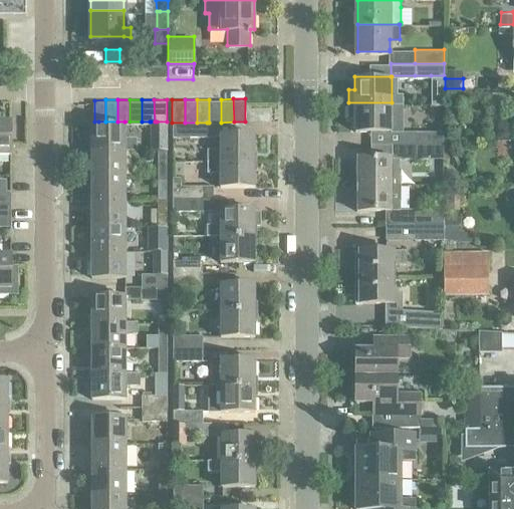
[(221,99),(209,99),(209,122),(221,122),(221,99)]
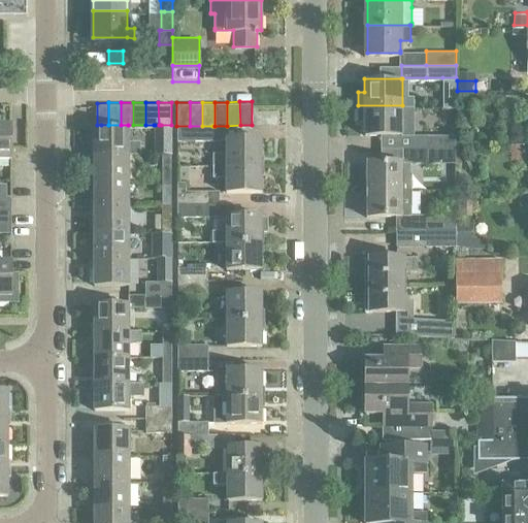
[(457,104),(457,119),(467,119),(467,104),(457,104)]
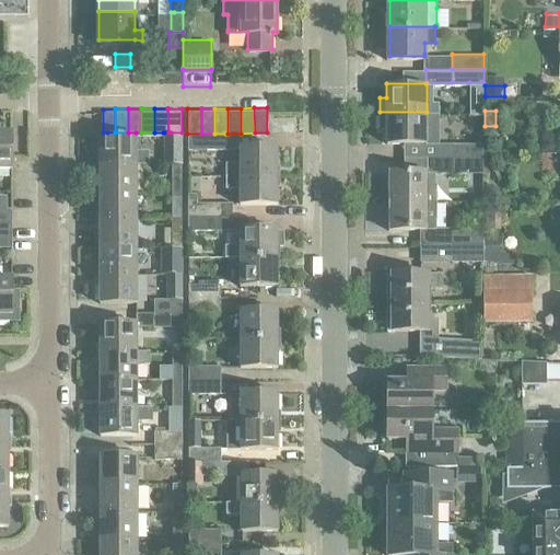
[(427,112),(380,112),(380,127),(386,127),(386,140),(426,140),(426,141),(439,141),(439,112),(427,112)]
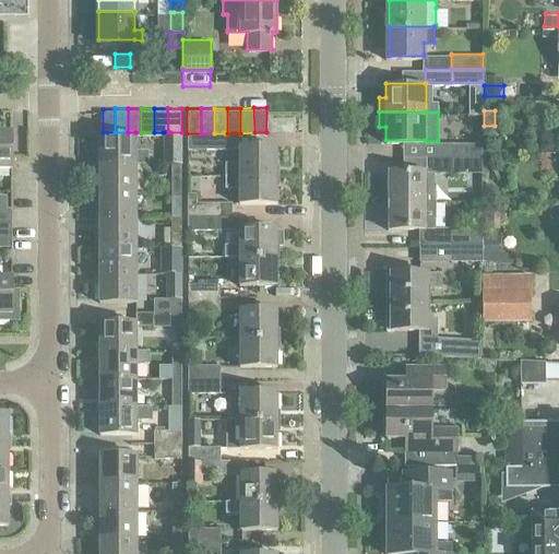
[(0,128),(0,164),(12,165),(11,128),(0,128)]
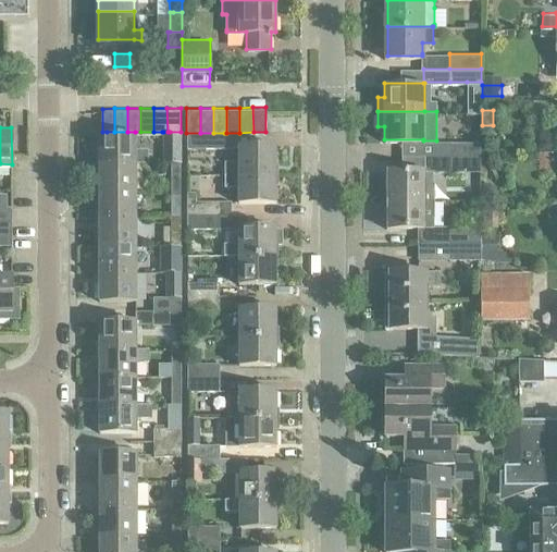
[(99,135),(94,135),(94,150),(99,150),(99,157),(99,160),(99,161),(135,161),(149,161),(149,146),(135,146),(135,132),(127,132),(114,132),(107,132),(102,132),(99,132),(99,135)]
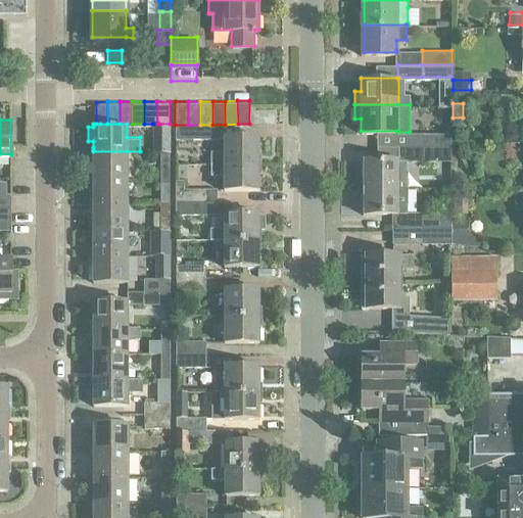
[(157,124),(153,124),(153,150),(159,150),(160,150),(170,150),(170,124),(159,124),(157,124)]
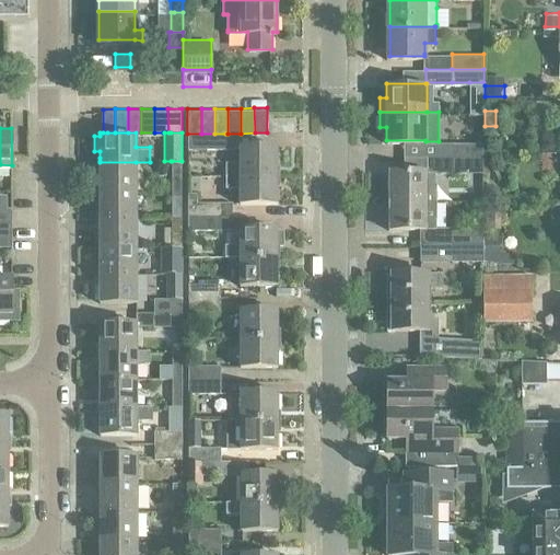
[(201,134),(187,134),(187,147),(221,147),(225,134),(214,134),(201,134)]
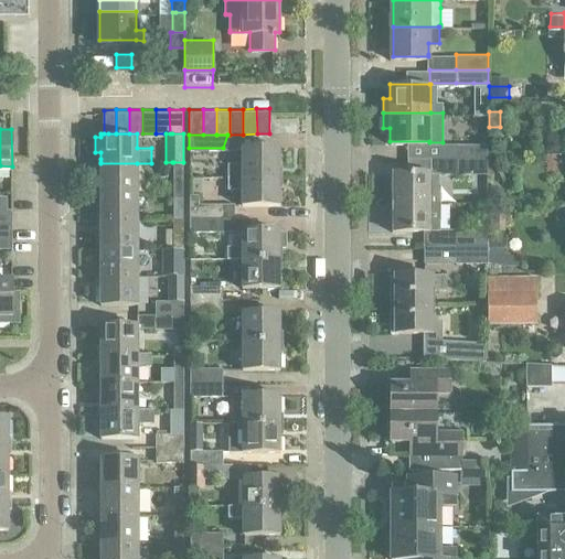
[(487,142),(446,142),(446,157),(471,157),(487,157),(488,157),(488,142),(487,142)]
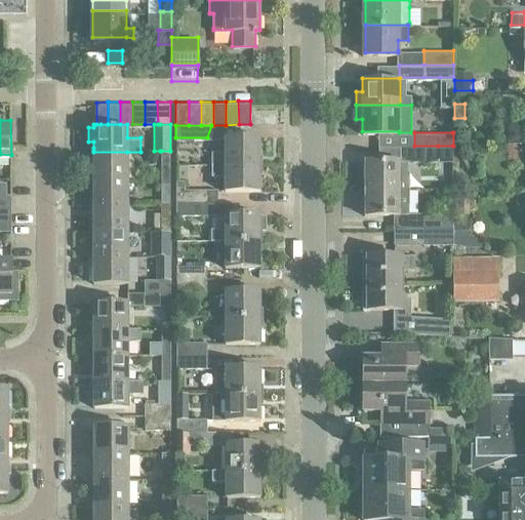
[(226,151),(212,151),(212,162),(259,162),(259,135),(226,135),(226,151)]
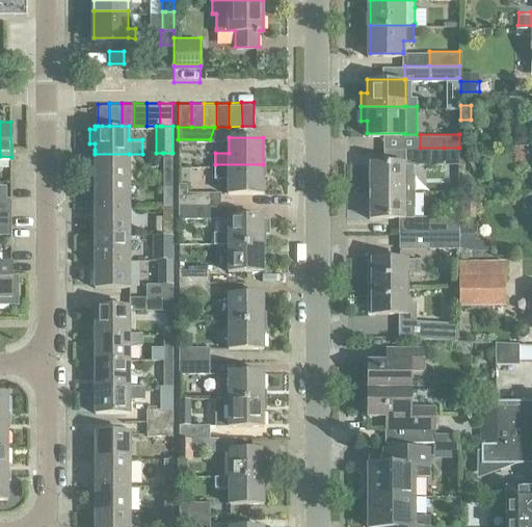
[(444,148),(420,148),(420,162),(445,162),(444,148)]
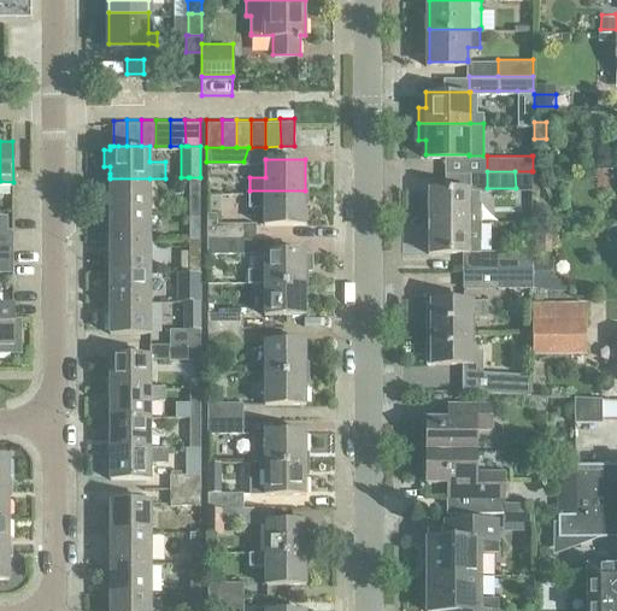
[(200,177),(189,177),(189,207),(200,207),(200,177)]
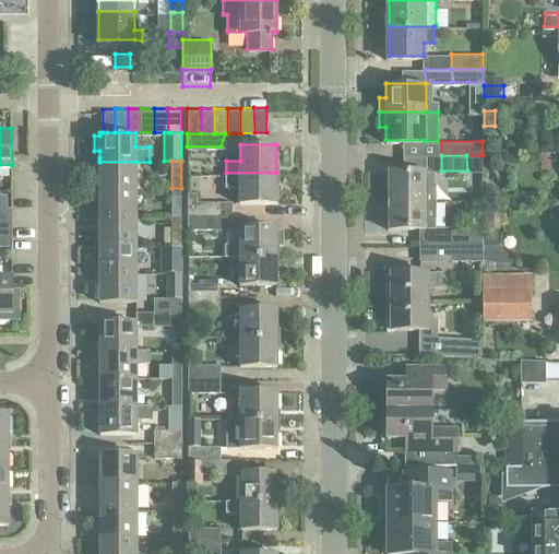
[(135,162),(99,162),(99,188),(135,188),(135,162)]
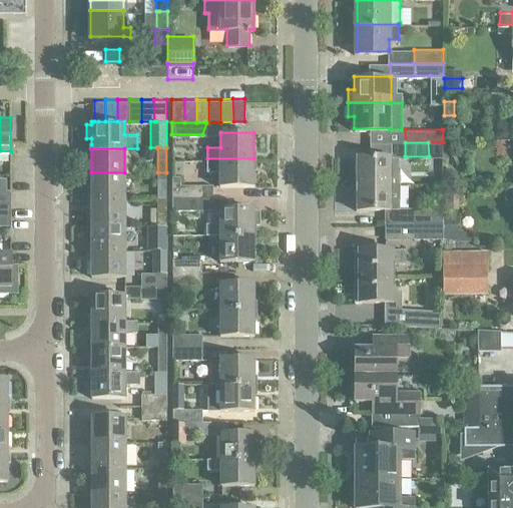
[(390,155),(359,155),(358,181),(399,182),(399,165),(398,165),(398,156),(392,156),(392,155),(390,155)]
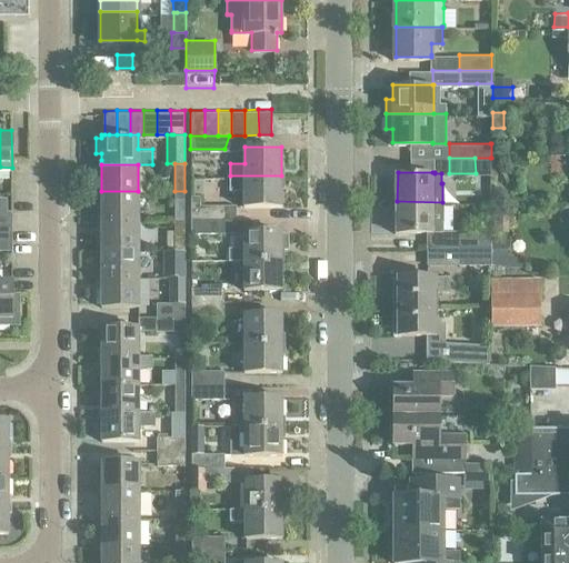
[(281,176),(230,176),(230,188),(245,188),(245,204),(281,204),(281,176)]
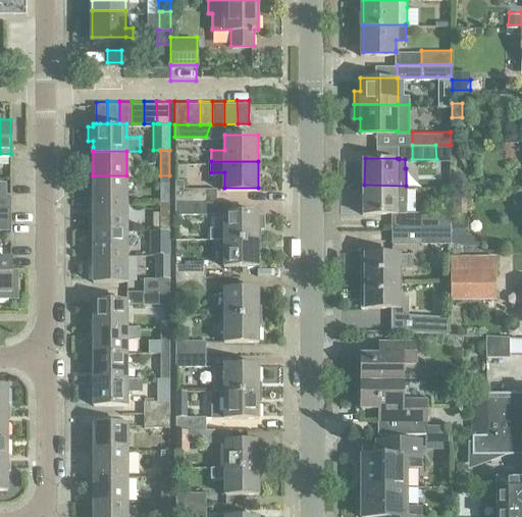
[(453,168),(453,182),(466,182),(466,172),(461,168),(453,168)]
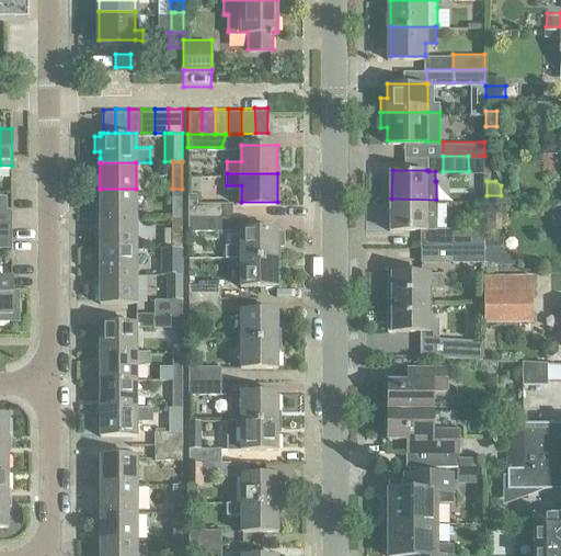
[(136,189),(100,189),(100,217),(136,217),(136,189)]
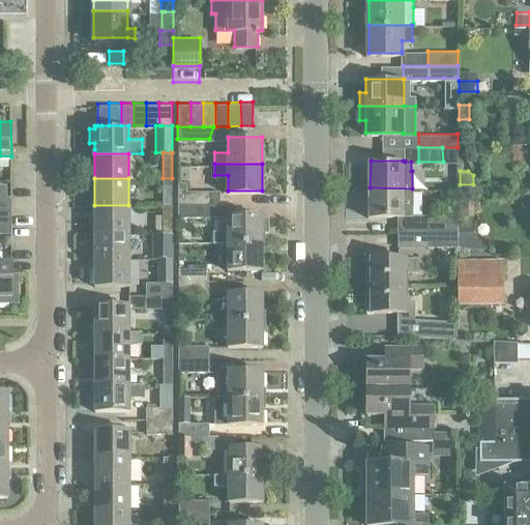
[(163,178),(163,205),(172,205),(172,178),(163,178)]
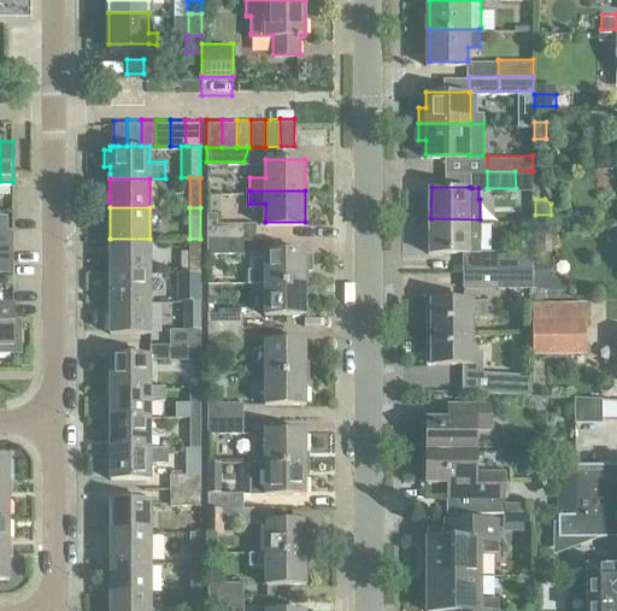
[(206,236),(241,236),(256,236),(256,223),(218,223),(218,211),(206,211),(206,236)]
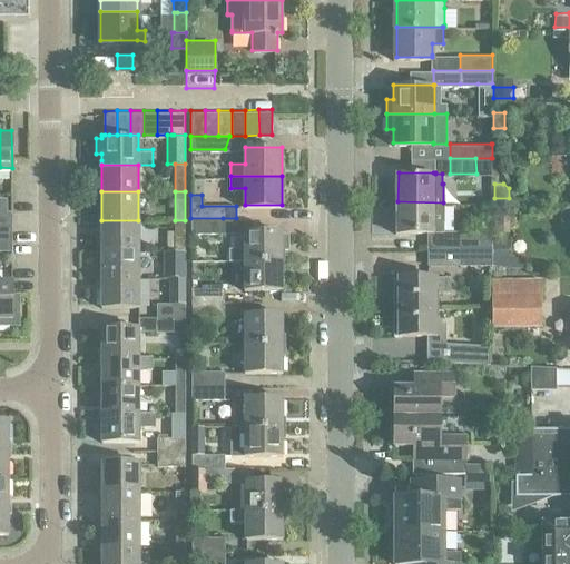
[(434,203),(397,201),(397,230),(429,230),(433,230),(433,229),(442,229),(442,220),(443,220),(443,203),(434,203)]
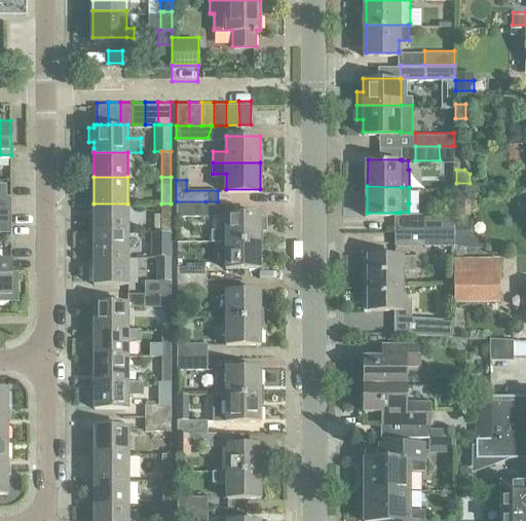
[(438,187),(438,200),(453,200),(453,187),(438,187)]
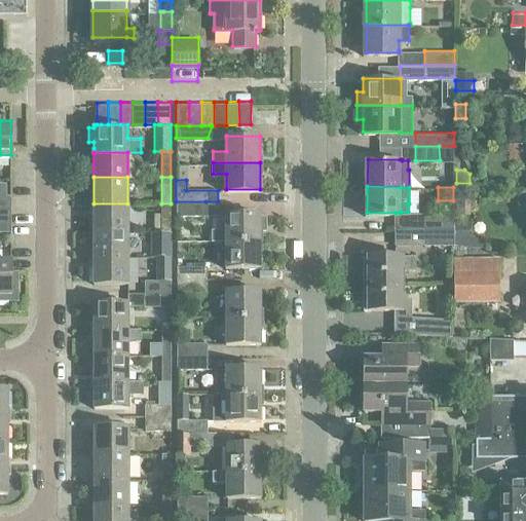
[(0,206),(11,206),(11,193),(0,192),(0,206)]
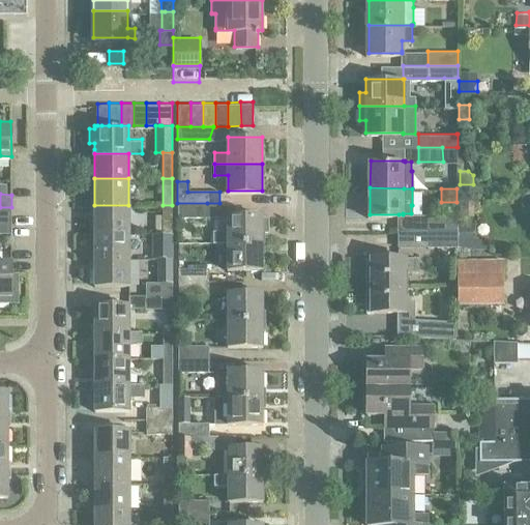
[(458,214),(474,214),(474,198),(458,198),(458,214)]
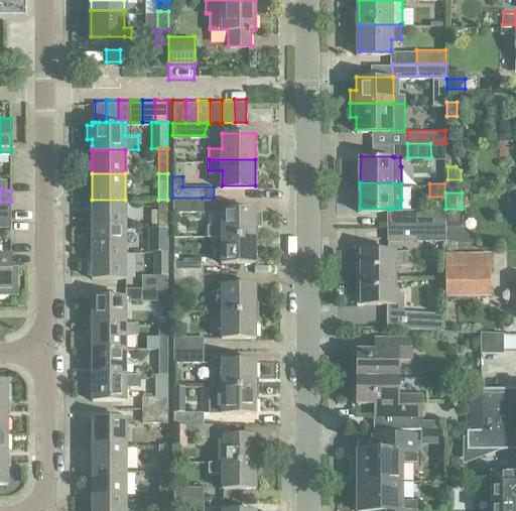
[(172,198),(173,211),(202,211),(202,198),(172,198)]
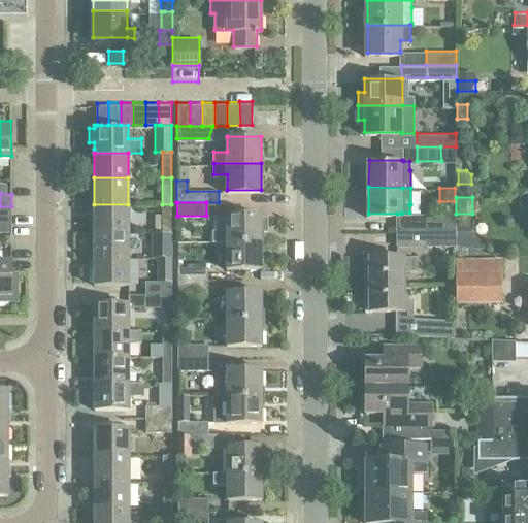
[(128,230),(128,204),(94,204),(94,230),(128,230)]
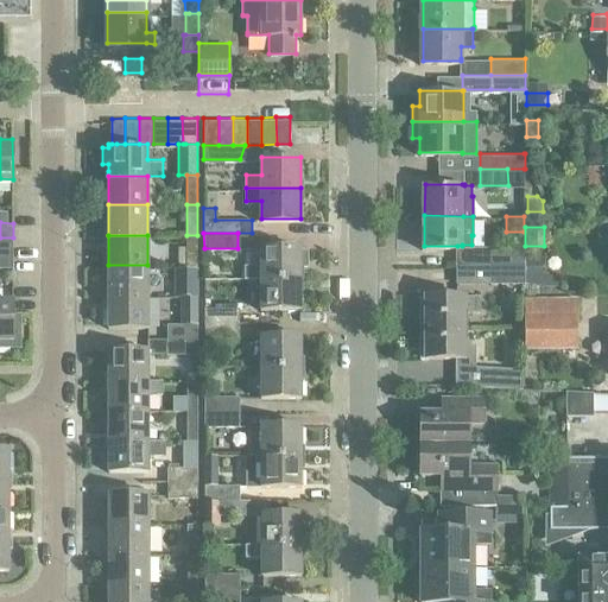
[(187,235),(187,244),(187,265),(197,265),(197,235),(187,235)]
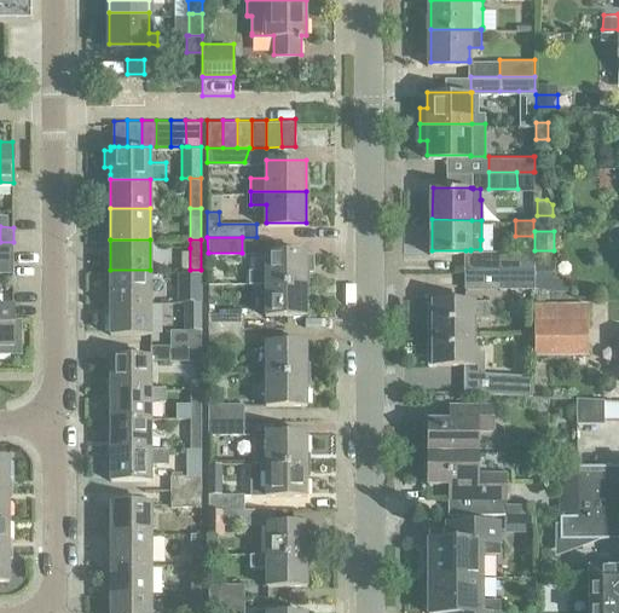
[(0,242),(0,258),(13,259),(13,242),(0,242)]
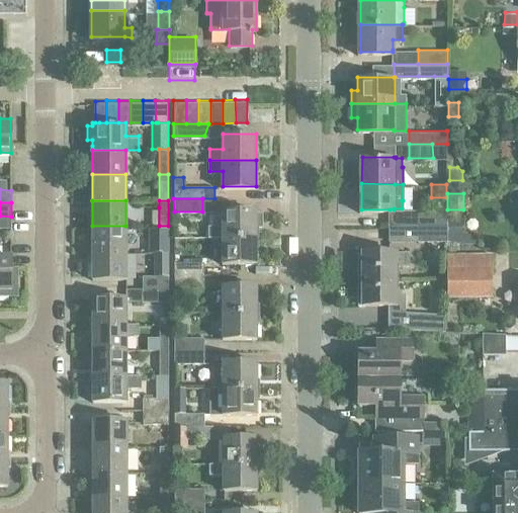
[(223,207),(223,235),(256,234),(256,224),(262,224),(262,209),(256,209),(256,207),(223,207)]
